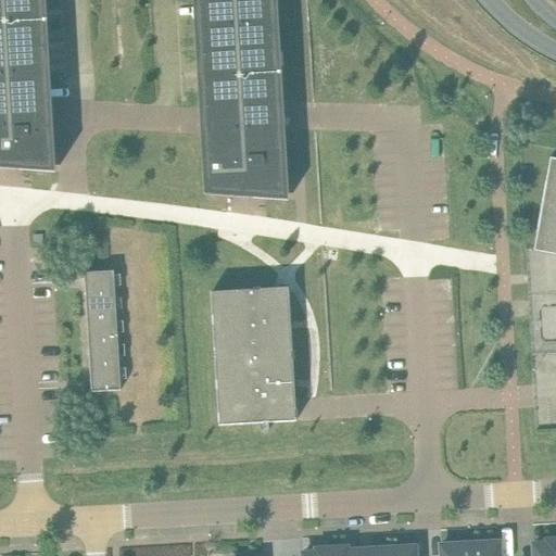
[(39,0),(0,0),(0,149),(49,151),(39,0)]
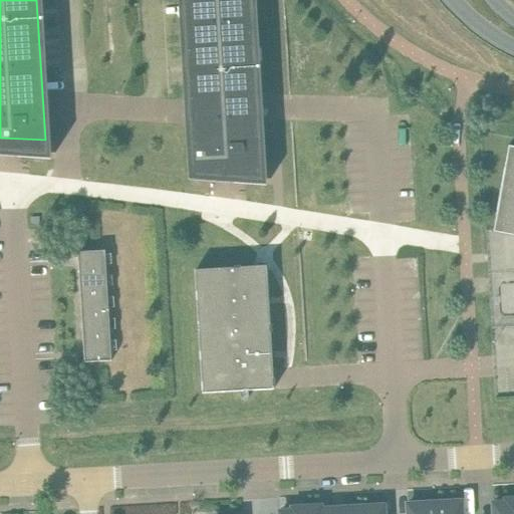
[(250,0),(183,0),(193,168),(260,171),(250,0)]
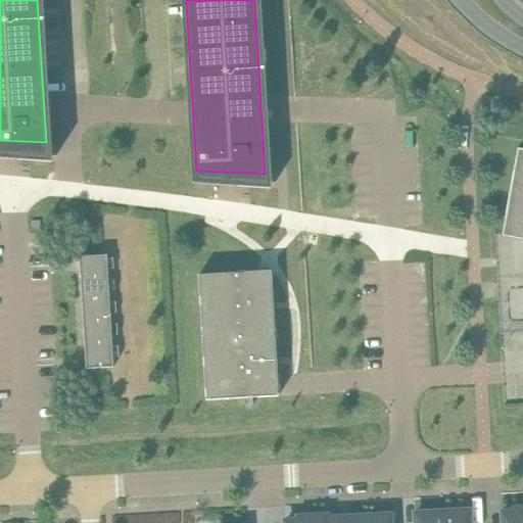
[(522,149),(517,148),(501,236),(522,240),(522,149)]
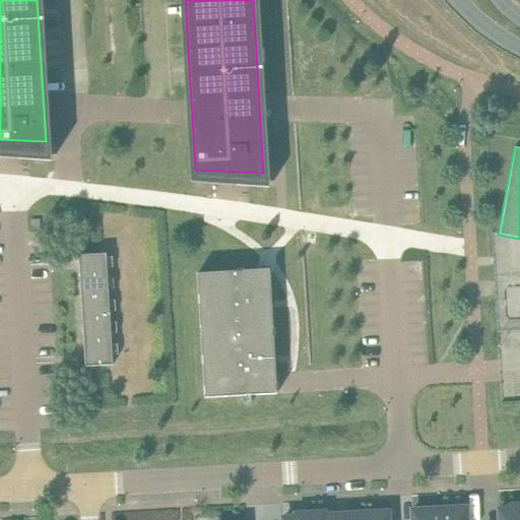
[(80,277),(108,275),(106,253),(79,255),(80,277)]
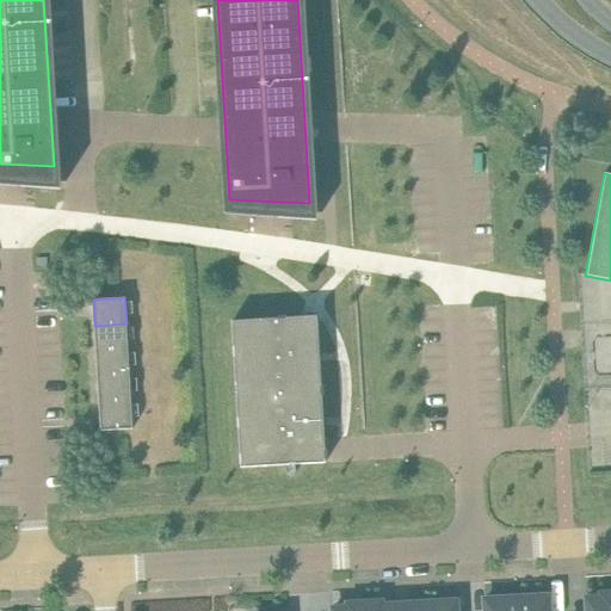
[(232,321),(240,467),(325,462),(318,328),(316,328),(316,316),(303,318),(232,321)]
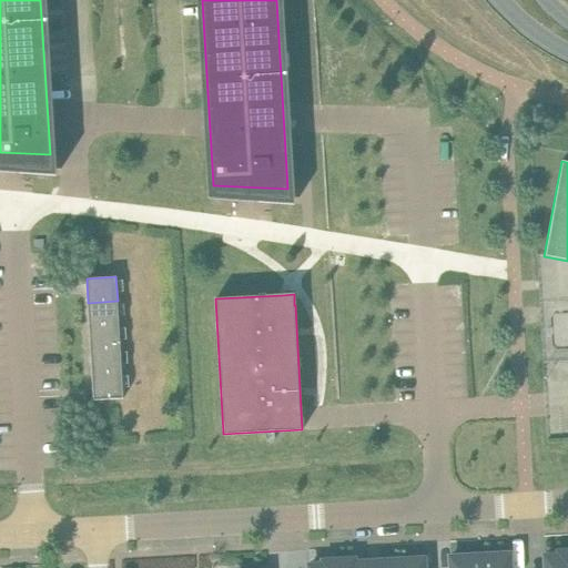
[(89,327),(119,325),(118,301),(88,303),(89,327)]
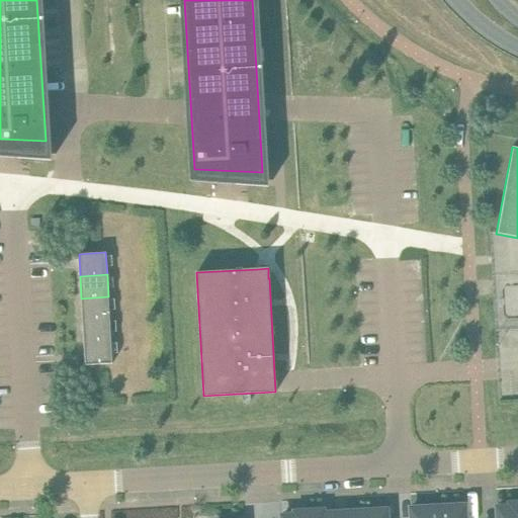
[(82,321),(109,319),(108,296),(81,298),(82,321)]
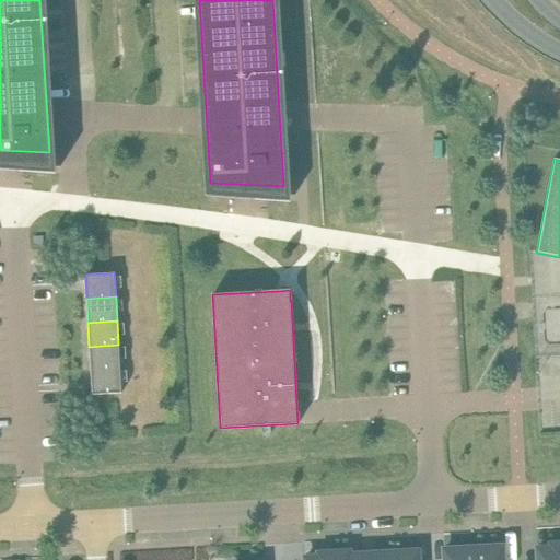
[(91,371),(119,369),(118,345),(89,347),(91,371)]
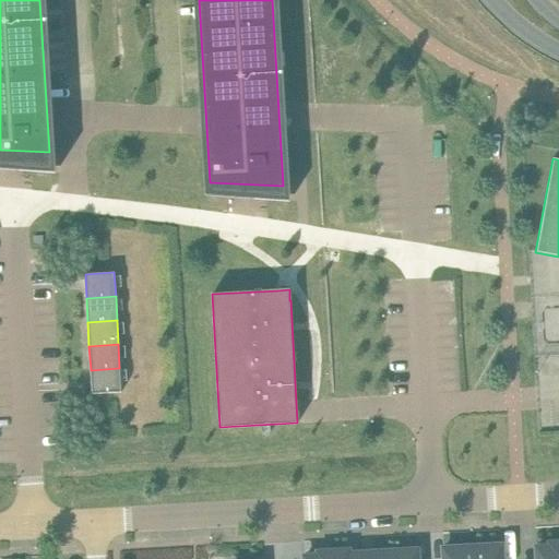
[(119,368),(91,370),(92,394),(121,392),(119,368)]
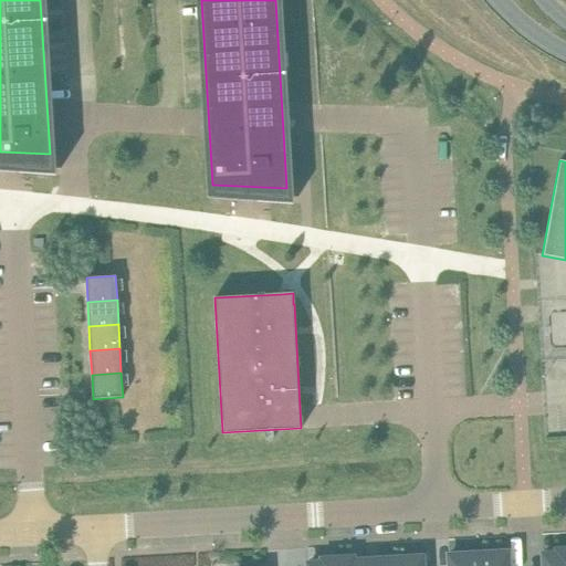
[(565,565),(565,548),(559,549),(559,548),(557,548),(557,549),(543,551),(544,565),(565,565)]
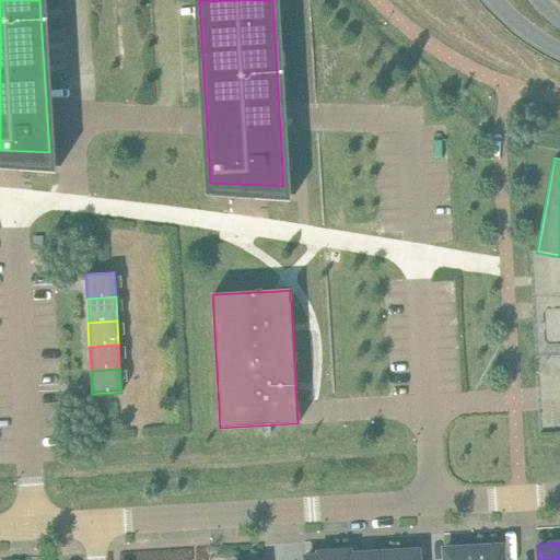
[(474,545),(473,545),(473,559),(501,559),(501,544),(487,545),(487,544),(485,544),(485,545),(474,545)]
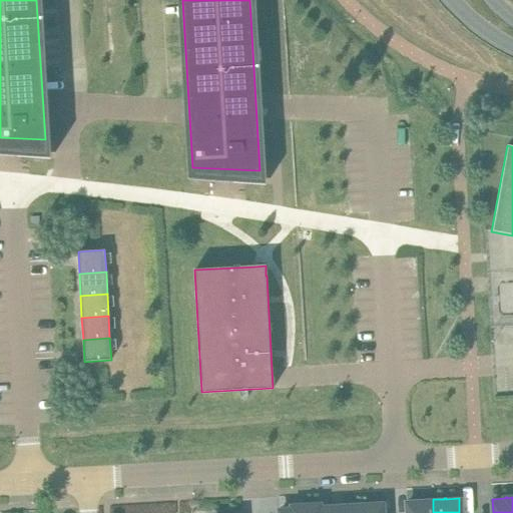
[(407,512),(433,512),(433,499),(432,499),(422,500),(420,500),(407,501),(407,512)]
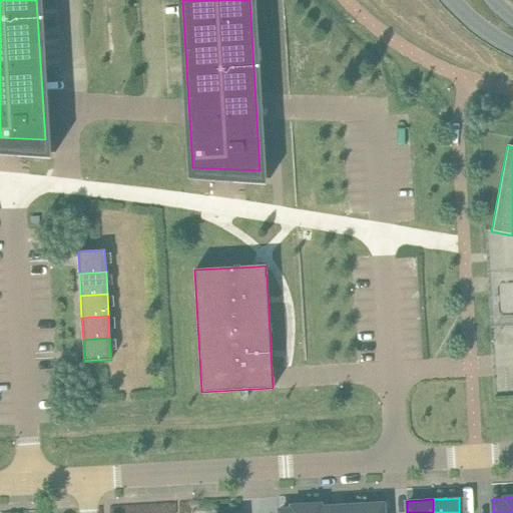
[(357,503),(356,503),(356,512),(382,512),(382,502),(370,503),(367,503),(357,504),(357,503)]
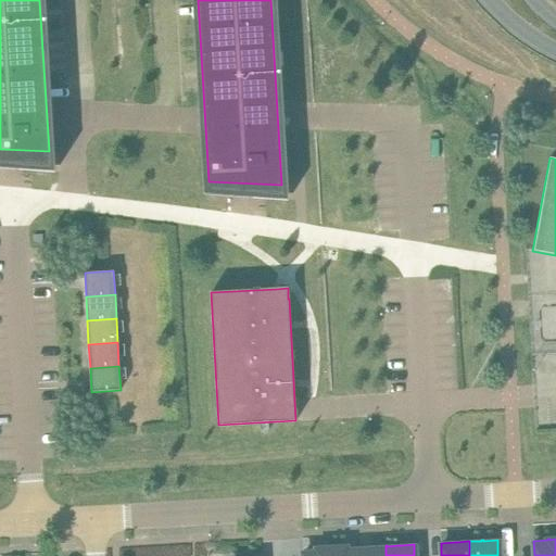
[(361,551),(358,551),(358,555),(386,555),(386,545),(384,545),(384,546),(374,546),(371,546),(371,551),(361,551)]
